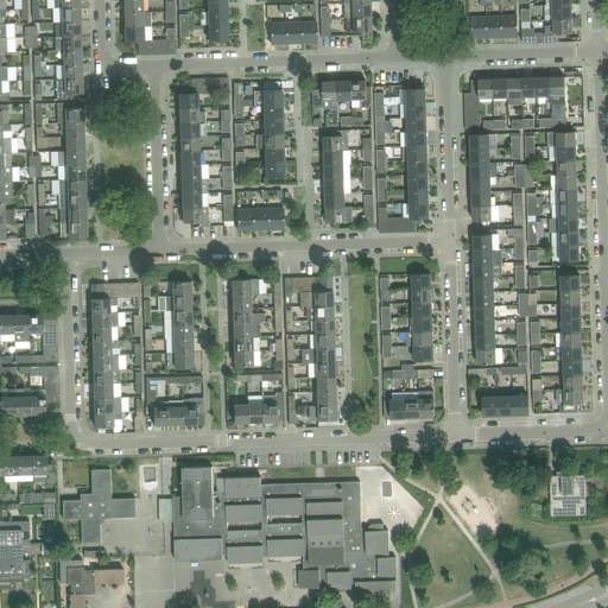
[(143,12),(141,0),(124,0),(125,13),(143,12)]
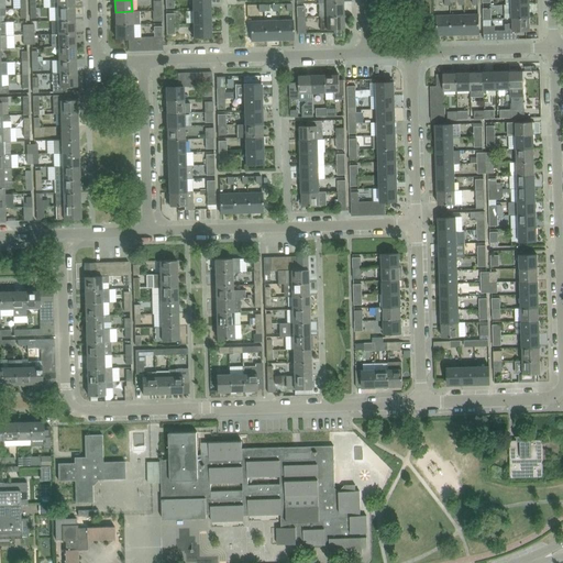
[(162,0),(153,0),(153,11),(162,11),(162,0)]
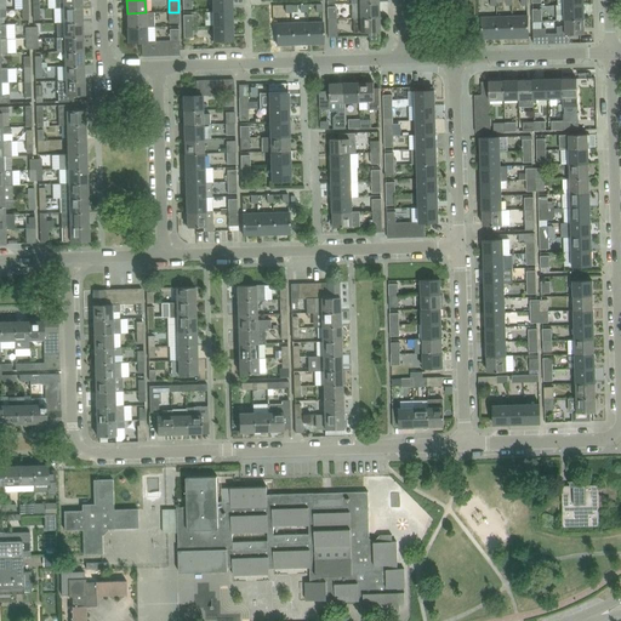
[(232,11),(231,0),(212,0),(214,11),(232,11)]
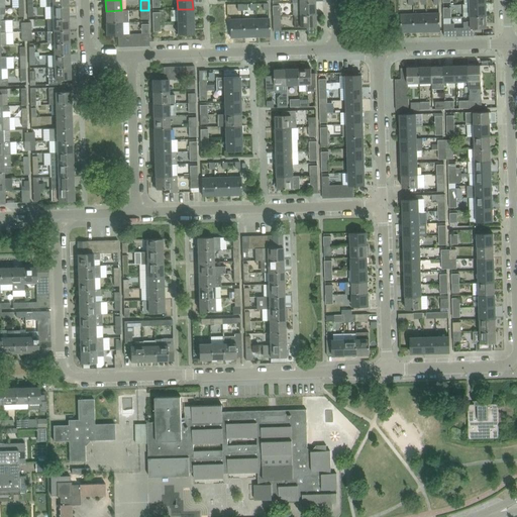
[(315,14),(315,2),(300,2),(293,2),(293,13),(295,13),(295,14),(315,14)]
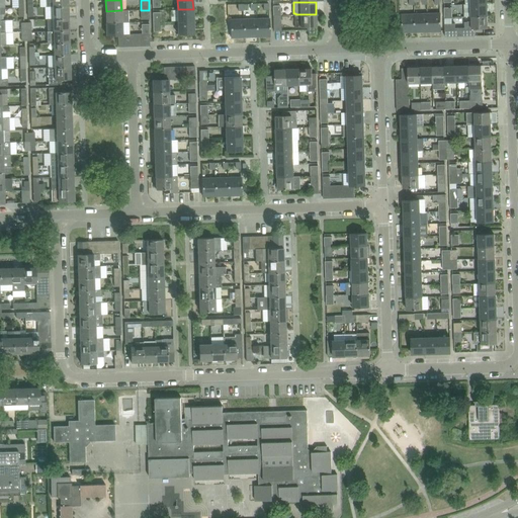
[(488,16),(488,4),(471,4),(472,16),(488,16)]
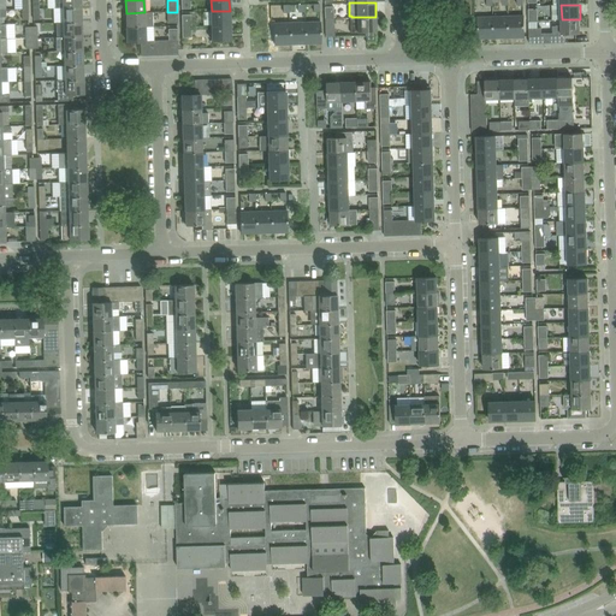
[(82,22),(82,7),(63,9),(64,23),(82,22)]
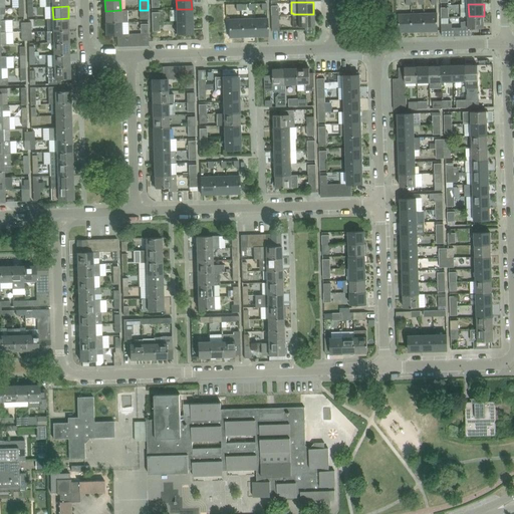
[(450,17),(449,7),(442,7),(442,17),(450,17)]
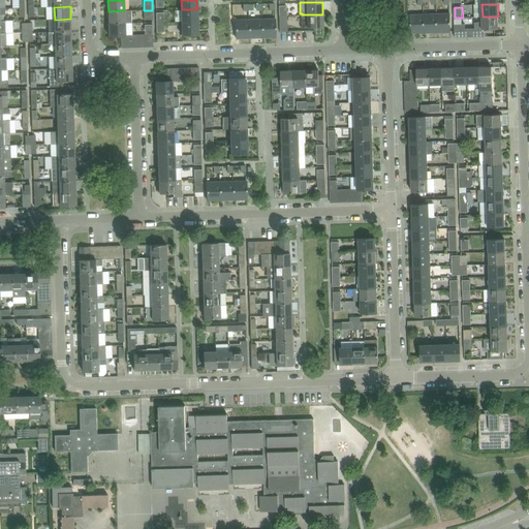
[(197,22),(197,9),(182,9),(182,23),(197,22)]
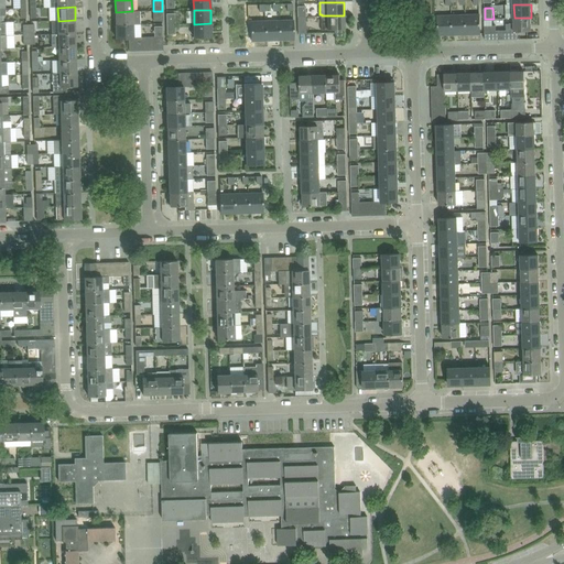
[(140,11),(132,11),(116,12),(116,25),(133,24),(140,24),(140,11)]
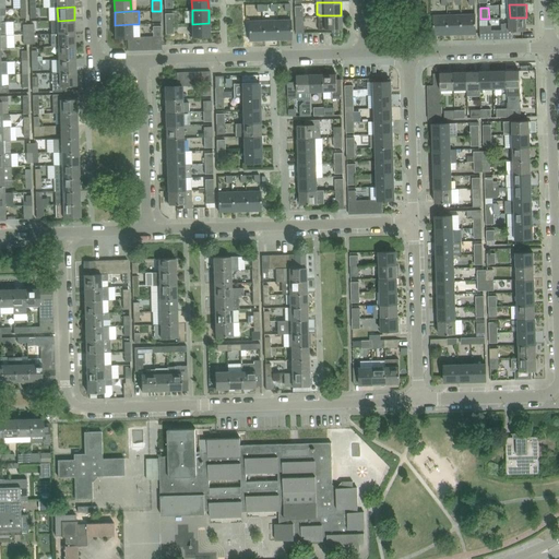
[(162,21),(161,11),(152,11),(153,21),(162,21)]
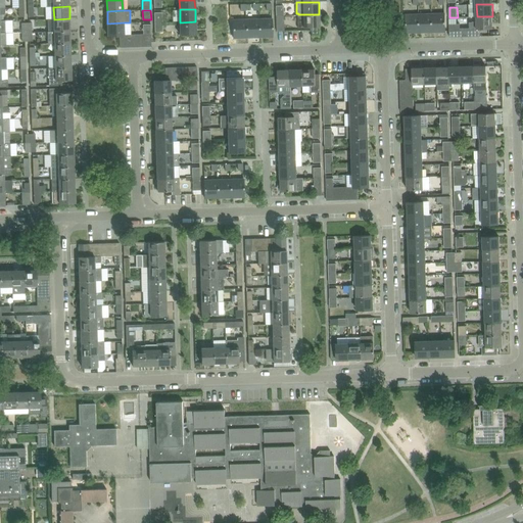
[(433,31),(432,13),(419,14),(420,31),(424,31),(424,32),(433,32),(433,31)]
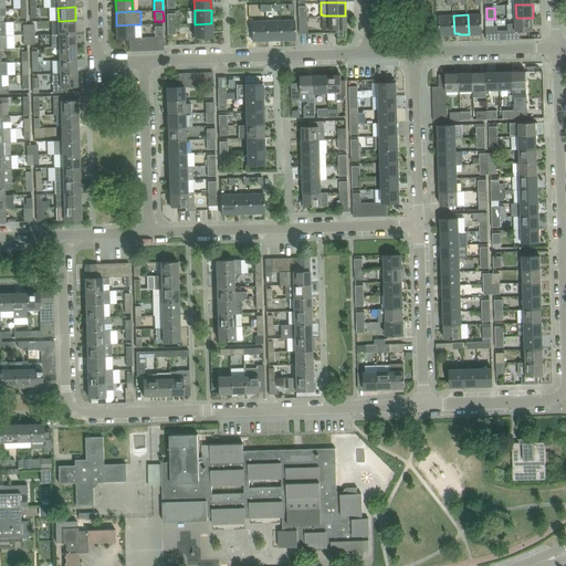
[(482,14),(468,14),(469,33),(473,33),(473,34),(482,34),(482,14)]
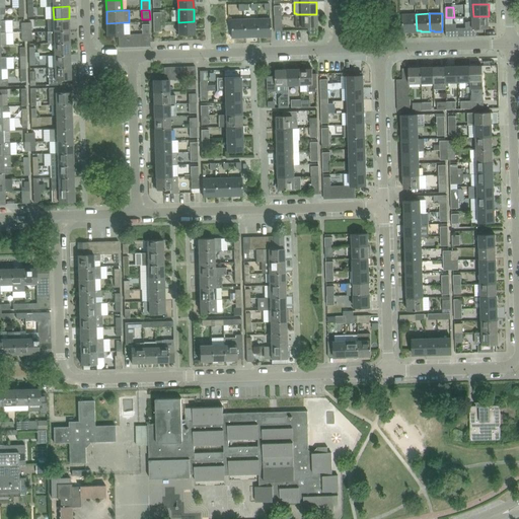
[(317,26),(316,14),(296,14),(296,27),(308,26),(308,29),(309,29),(309,33),(315,33),(315,26),(317,26)]
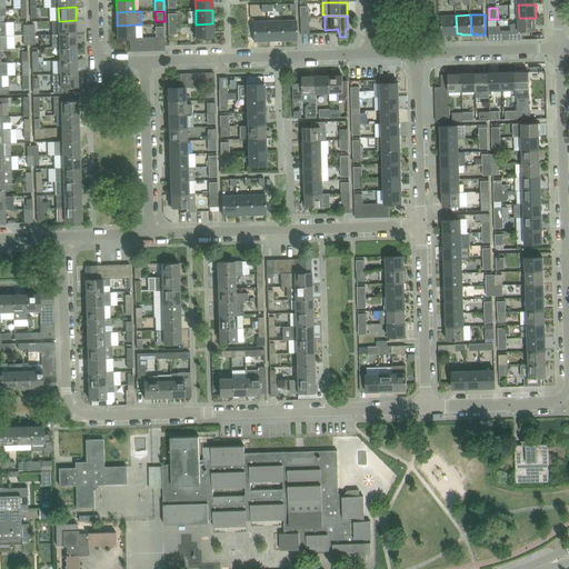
[(457,33),(456,16),(441,16),(442,36),(443,36),(443,35),(448,33),(448,36),(457,35),(457,33)]
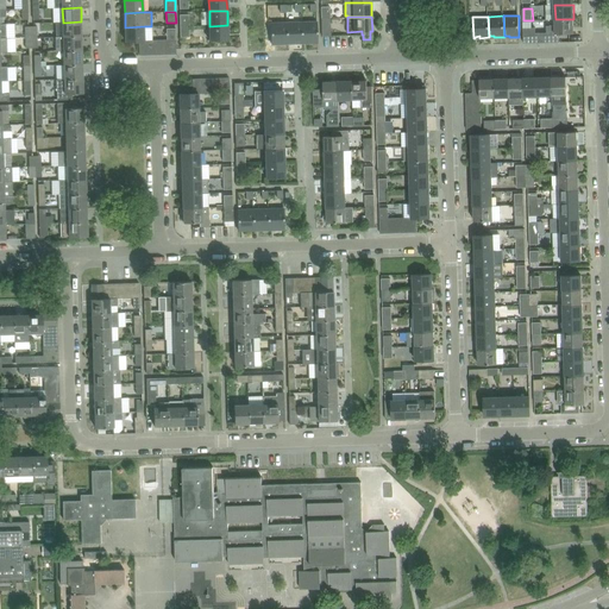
[(523,27),(523,43),(560,42),(559,33),(575,33),(573,19),(556,19),(556,25),(547,25),(547,33),(535,33),(535,27),(525,29),(523,27)]
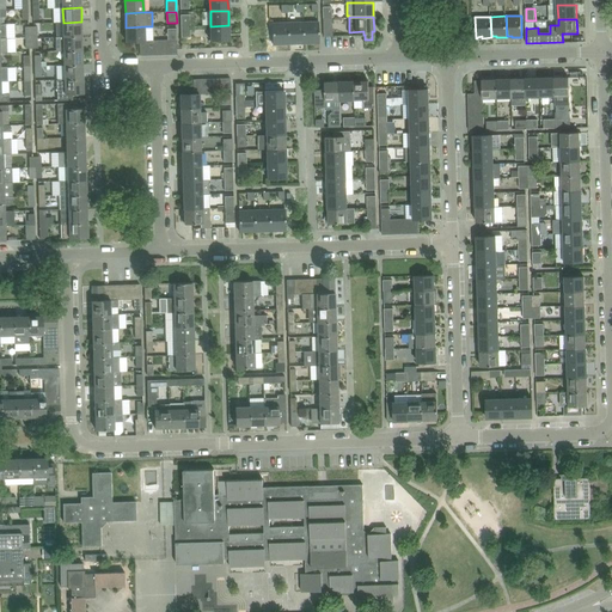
[(83,36),(81,22),(63,23),(63,37),(83,36)]
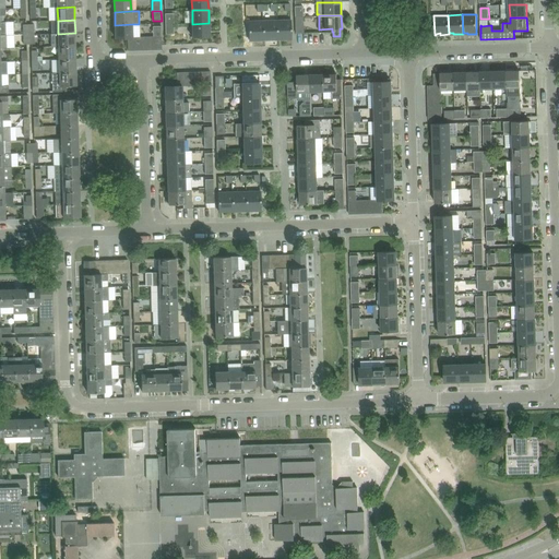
[(292,38),(290,27),(290,20),(276,21),(277,37),(282,37),(282,39),(292,38)]
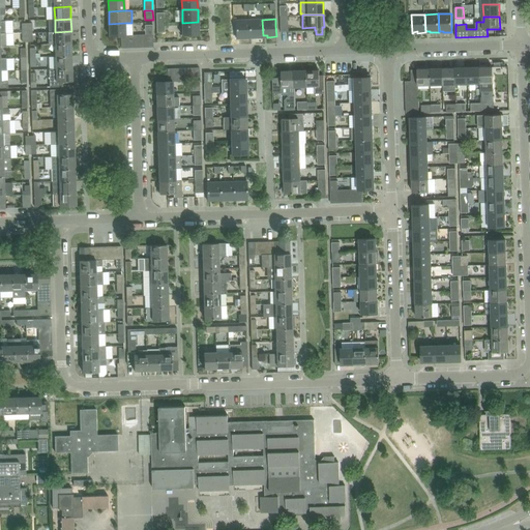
[(249,36),(249,20),(236,21),(237,38),(237,36),(241,36),(241,37),(251,37),(251,36),(249,36)]
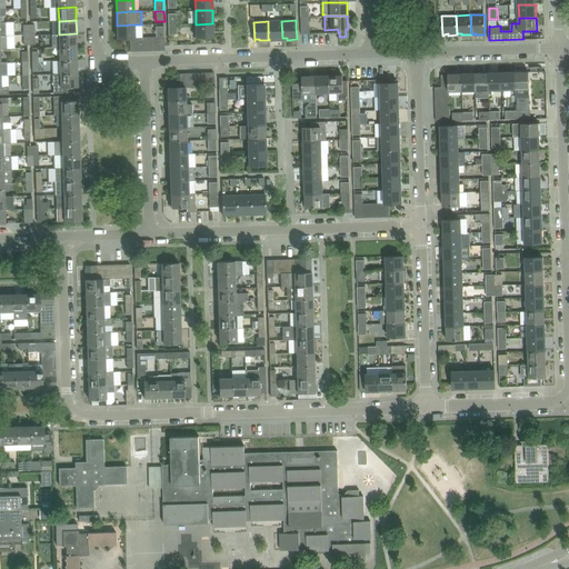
[(282,38),(281,21),(268,21),(268,39),(269,39),(273,39),(273,40),(282,40),(282,38)]
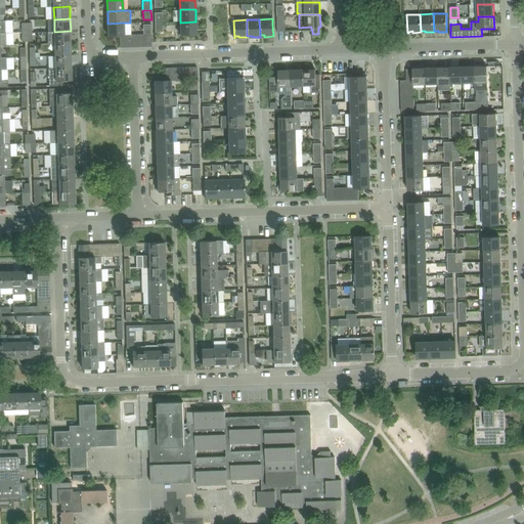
[(197,34),(195,22),(180,23),(181,35),(197,34)]
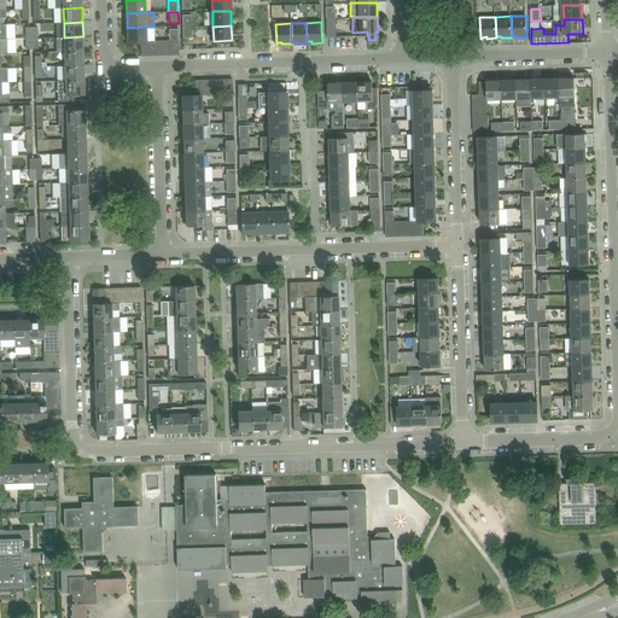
[(146,41),(146,27),(127,28),(128,42),(141,41),(146,41)]
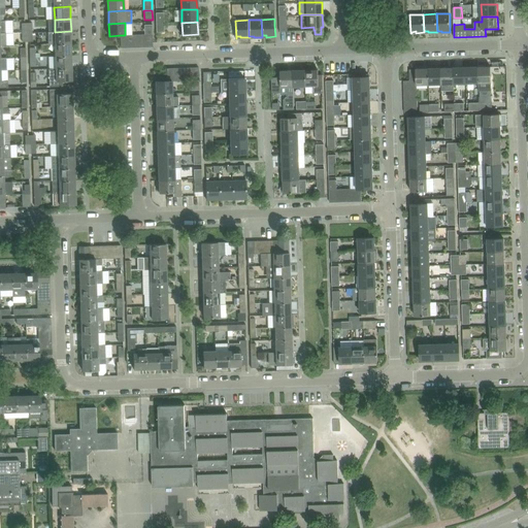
[(153,34),(153,25),(144,25),(144,35),(145,34),(153,34)]
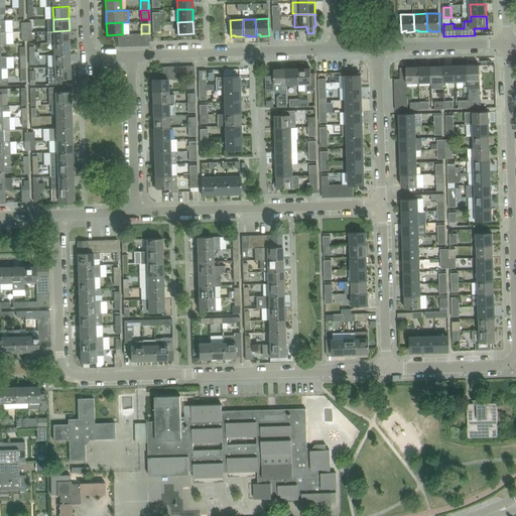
[(53,31),(46,31),(47,43),(54,43),(70,42),(70,30),(53,31)]
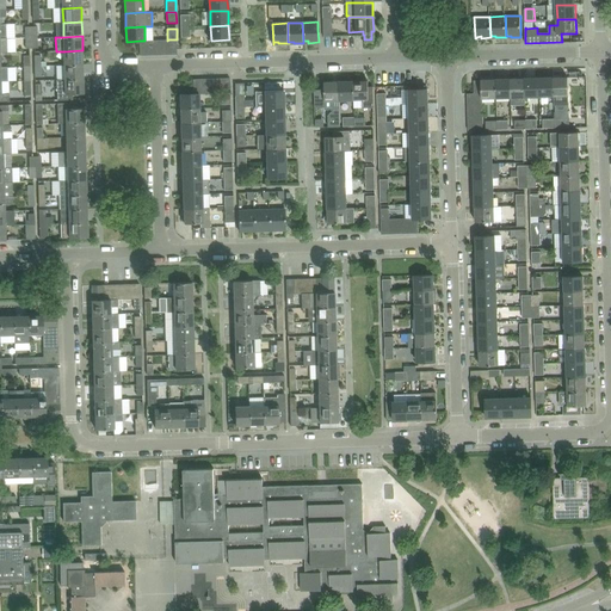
[(82,66),(82,50),(65,51),(65,66),(82,66)]
